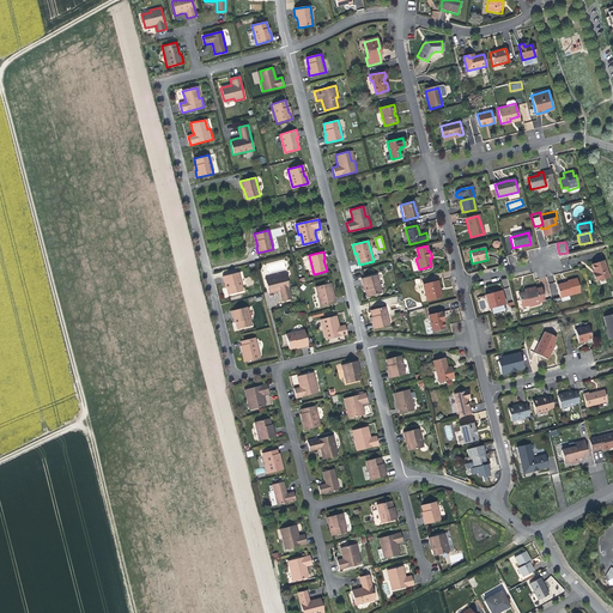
[(592,274),(595,281),(608,277),(602,260),(592,265),(594,271),(595,273),(592,274)]
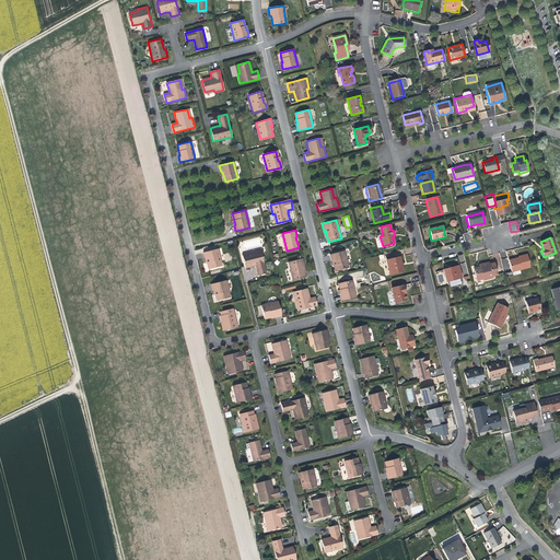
[(223,266),(219,248),(203,253),(206,259),(207,259),(208,263),(209,269),(223,266)]
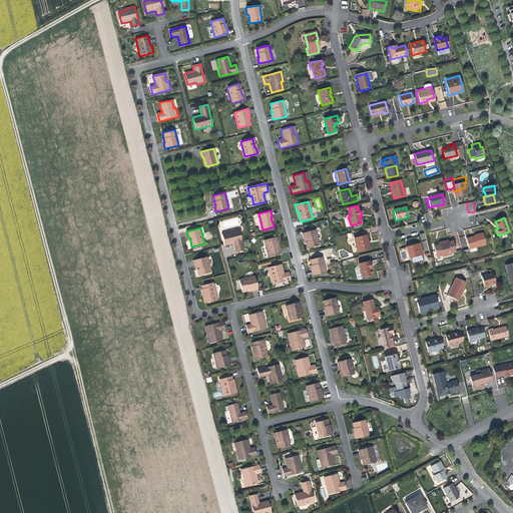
[(243,250),(238,228),(221,232),(224,245),(229,244),(233,243),(235,252),(243,250)]
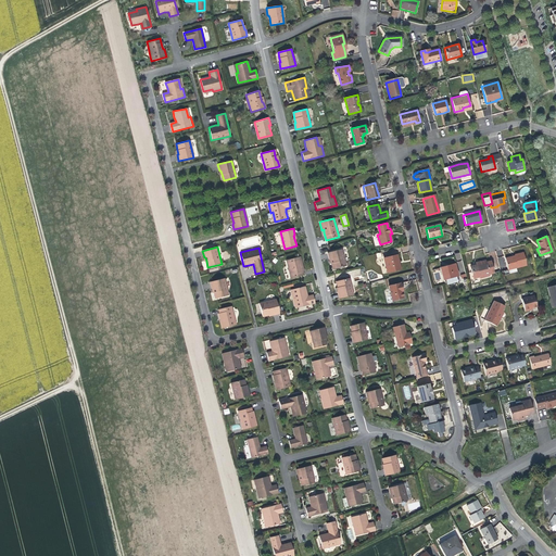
[(345,266),(341,249),(326,252),(328,258),(329,258),(330,261),(332,269),(345,266)]
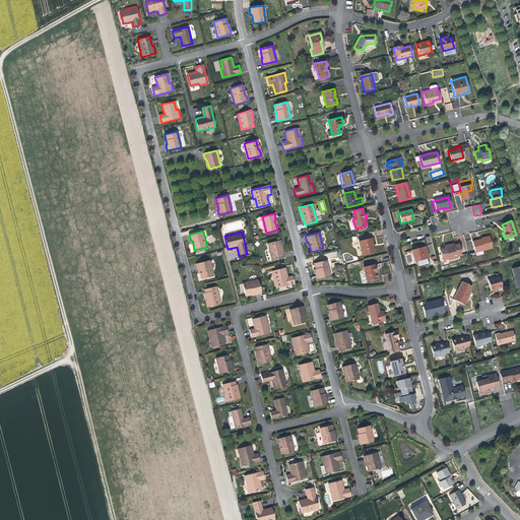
[(371,238),(358,242),(362,255),(373,252),(372,247),(371,245),(373,244),(371,238)]
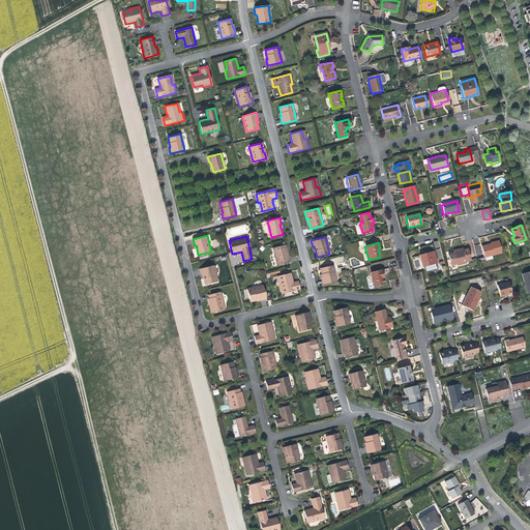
[(499,242),(491,244),(493,255),(501,253),(499,242)]
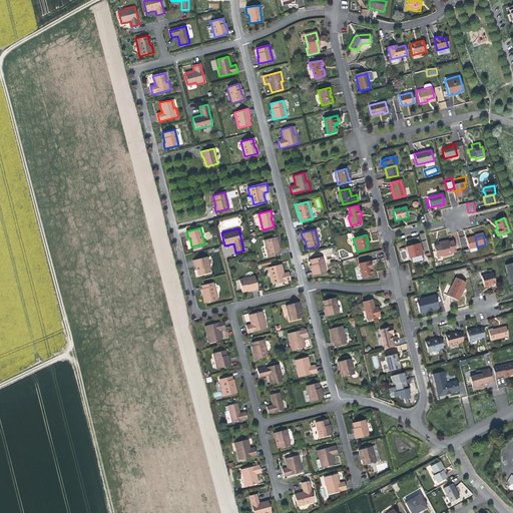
[(264,239),(268,257),(280,253),(279,247),(278,244),(279,244),(278,236),(264,239)]
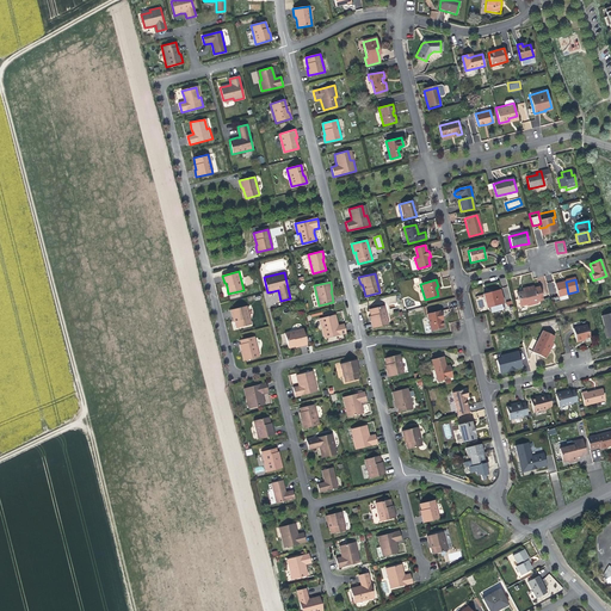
[(568,294),(566,282),(562,282),(556,283),(559,296),(568,294)]
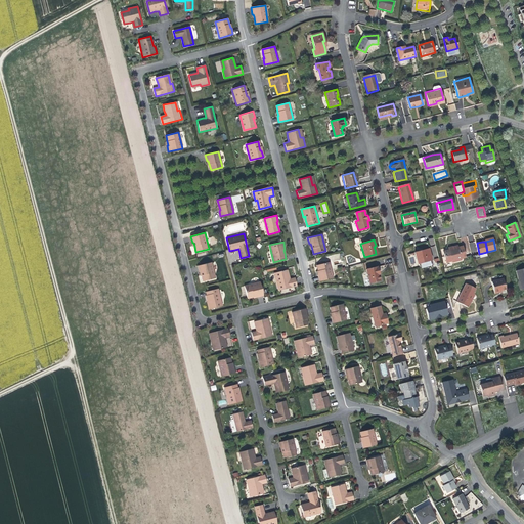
[(451,261),(450,261),(451,263),(461,260),(460,259),(466,258),(463,246),(457,248),(457,246),(455,247),(453,247),(453,250),(449,251),(451,261)]
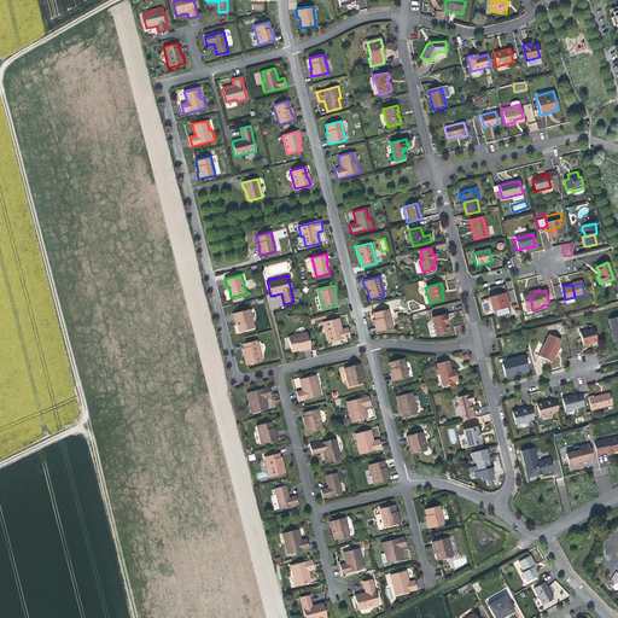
[(532,308),(530,296),(529,295),(522,296),(525,310),(531,308),(532,308)]
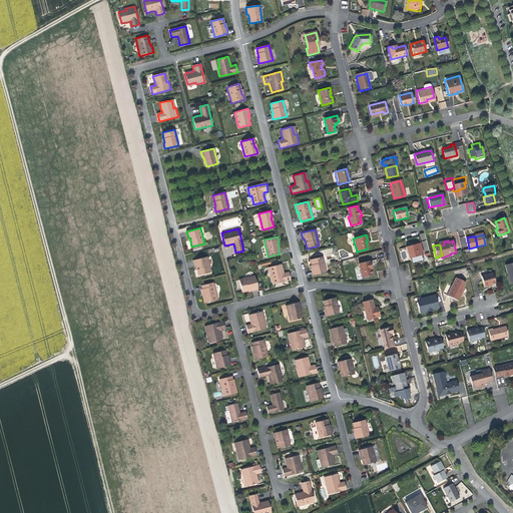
[(409,259),(422,255),(420,246),(411,248),(410,246),(406,247),(409,259)]
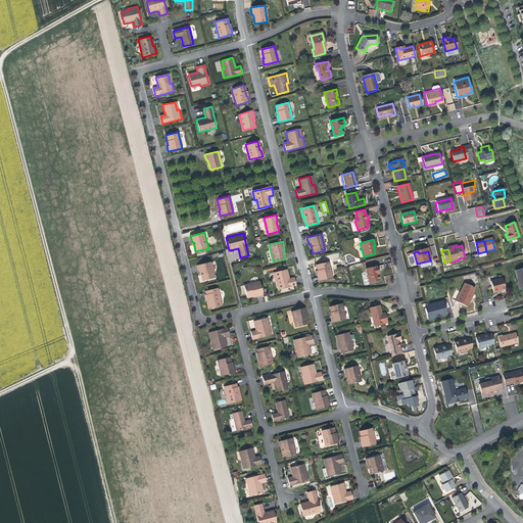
[(317,270),(318,274),(316,274),(318,280),(332,277),(328,260),(315,264),(317,270)]
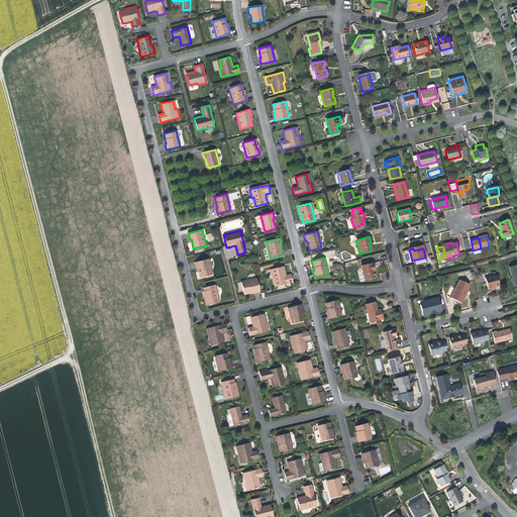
[(213,275),(209,259),(195,262),(197,269),(199,269),(199,272),(201,277),(213,275)]
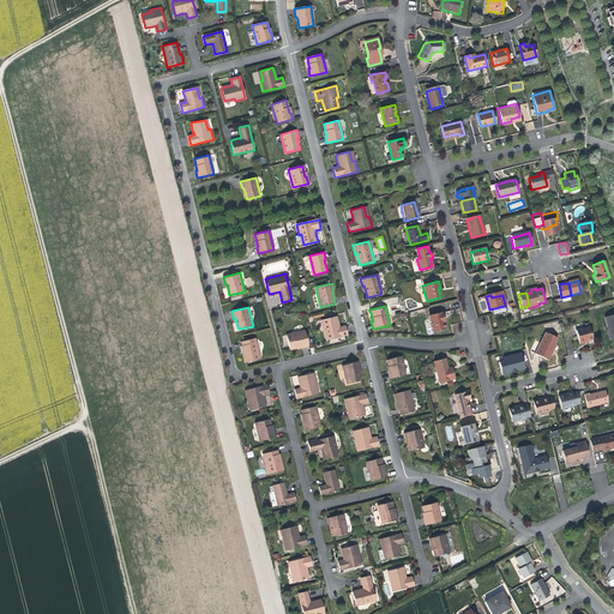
[(443,311),(428,314),(432,330),(444,326),(443,320),(443,318),(444,318),(443,311)]
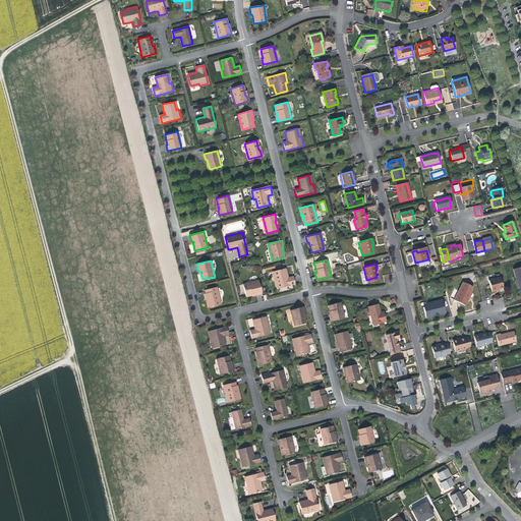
[(520,267),(512,270),(516,282),(518,290),(520,289),(520,267)]
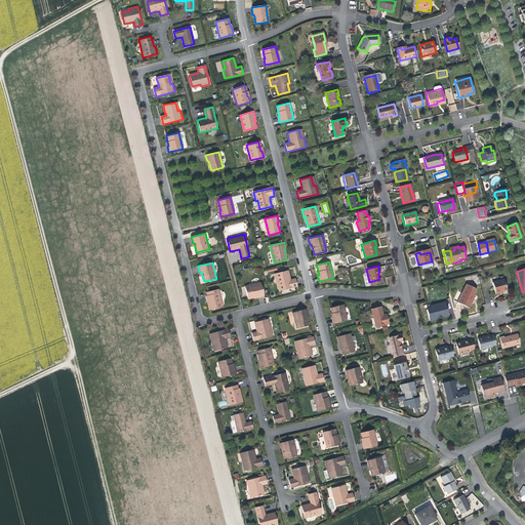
[(276,282),(278,290),(297,286),(295,278),(290,279),(289,276),(288,270),(276,273),(278,281),(276,282)]
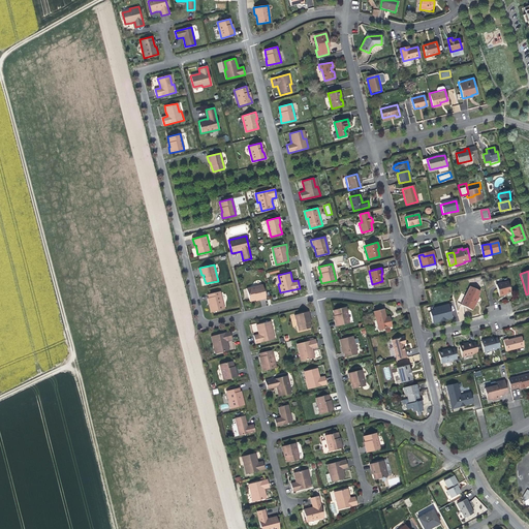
[(508,282),(497,285),(499,297),(503,296),(503,294),(506,293),(510,292),(508,282)]
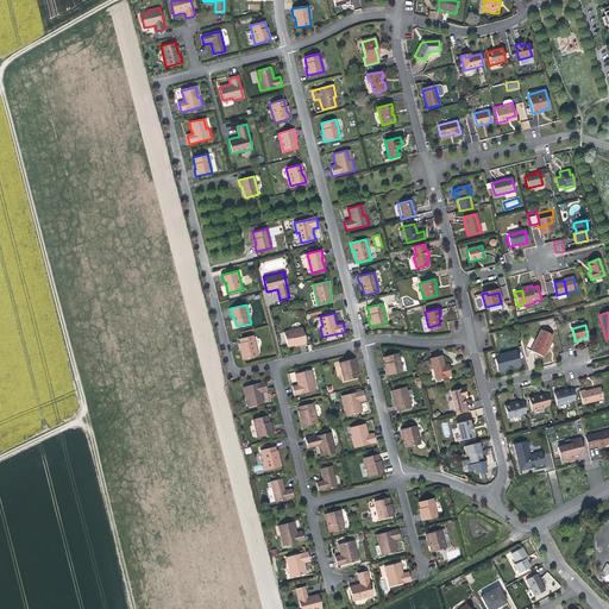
[(302,328),(284,333),(288,347),(294,346),(299,345),(299,346),(306,345),(302,328)]
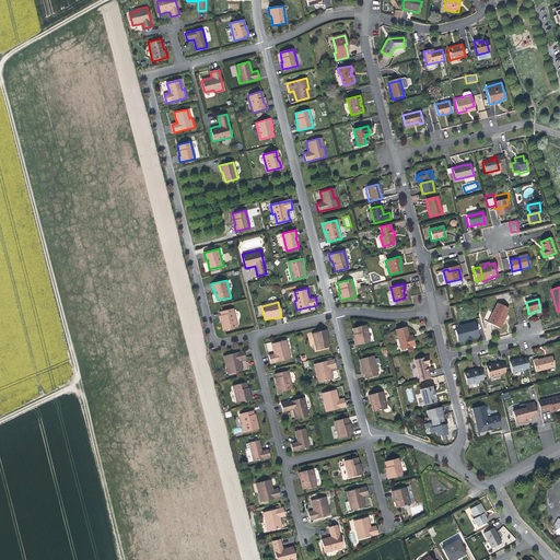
[(487,324),(499,330),(502,324),(501,323),(504,316),(508,311),(497,305),(487,324)]
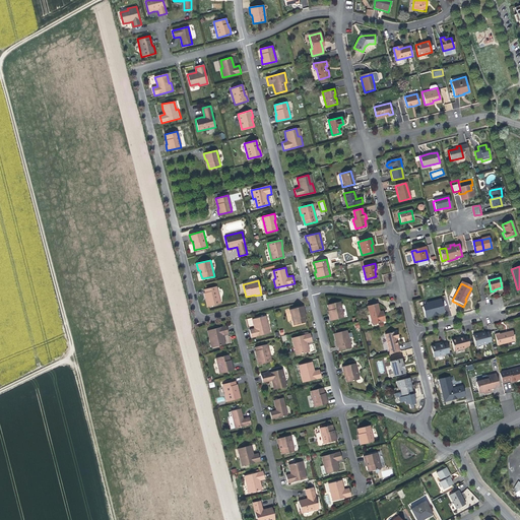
[(221,304),(217,287),(204,289),(206,296),(207,300),(205,300),(207,307),(221,304)]
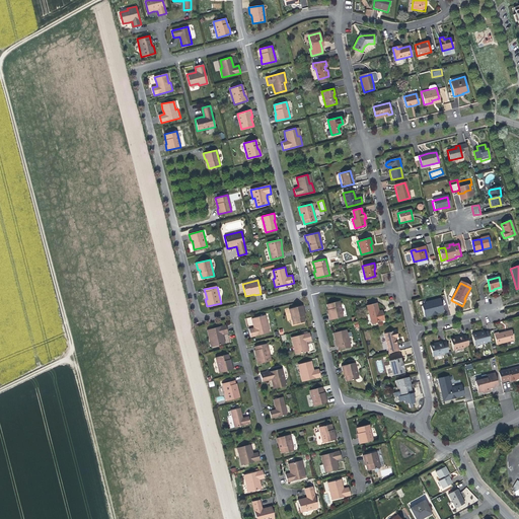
[(422,306),(425,316),(435,314),(444,311),(440,298),(426,302),(426,305),(422,306)]
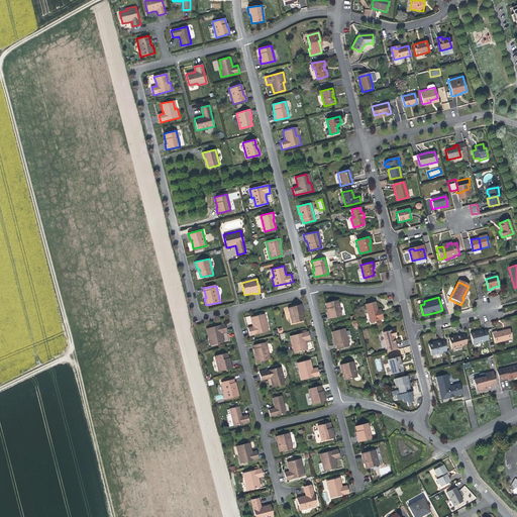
[(341,316),(337,300),(324,304),(326,310),(327,313),(326,313),(328,319),(341,316)]
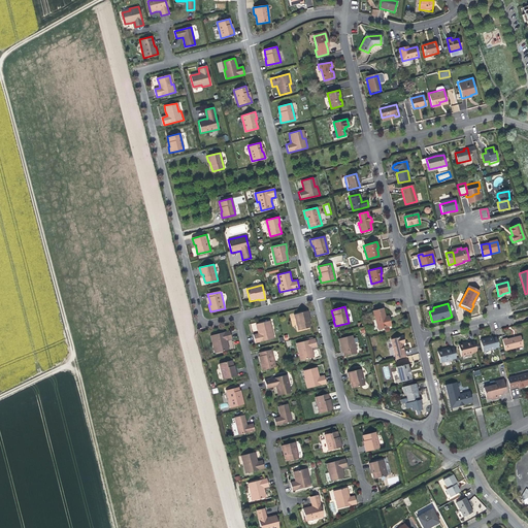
[(376,310),(366,312),(371,330),(384,327),(382,321),(378,322),(378,319),(376,310)]
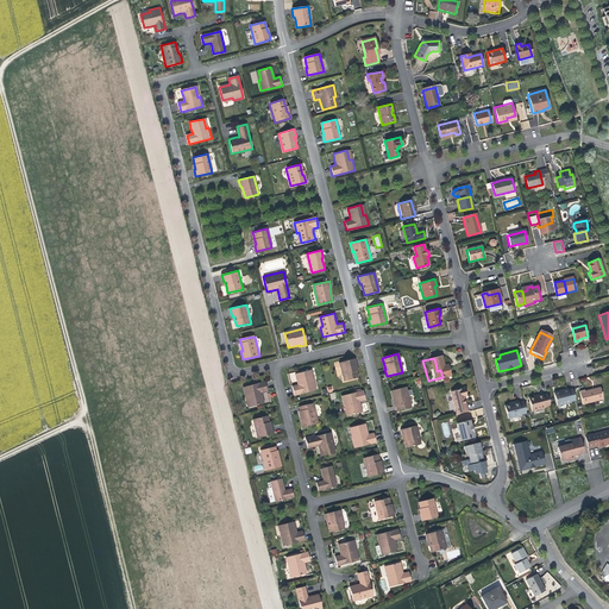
[(353,359),(339,364),(344,383),(357,380),(356,371),(355,368),(356,368),(353,359)]
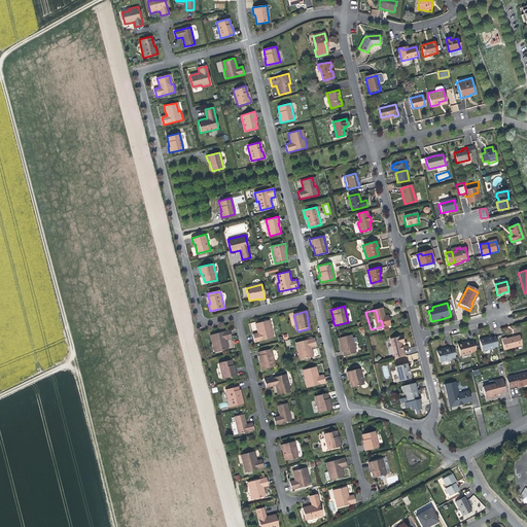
[(254,342),(275,337),(272,328),(270,328),(268,320),(254,324),(256,330),(256,332),(252,335),(254,342)]
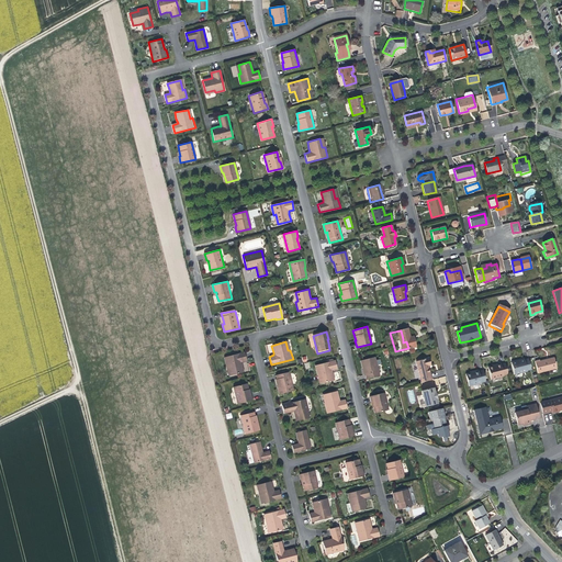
[(244,352),(223,358),(225,368),(228,367),(231,375),(243,372),(242,366),(240,362),(246,361),(244,352)]
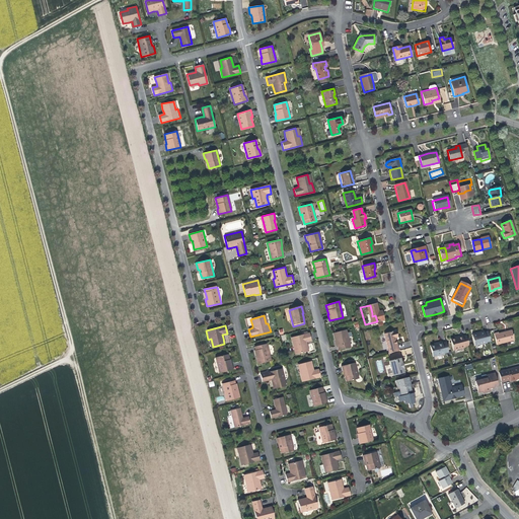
[(350,347),(346,329),(332,334),(335,341),(336,341),(337,344),(339,350),(350,347)]
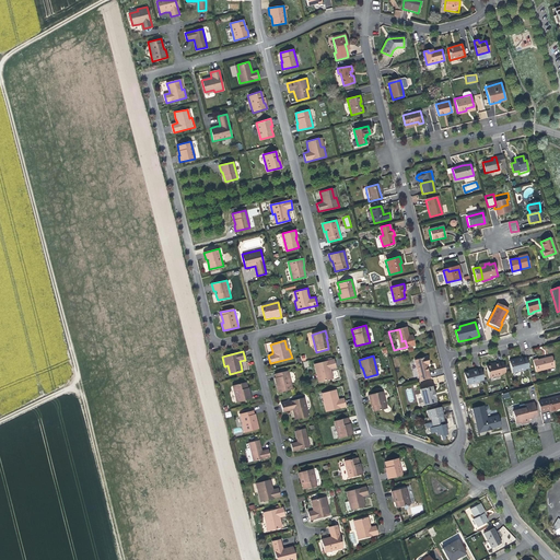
[(413,361),(419,382),(430,378),(428,370),(427,365),(429,364),(427,357),(413,361)]
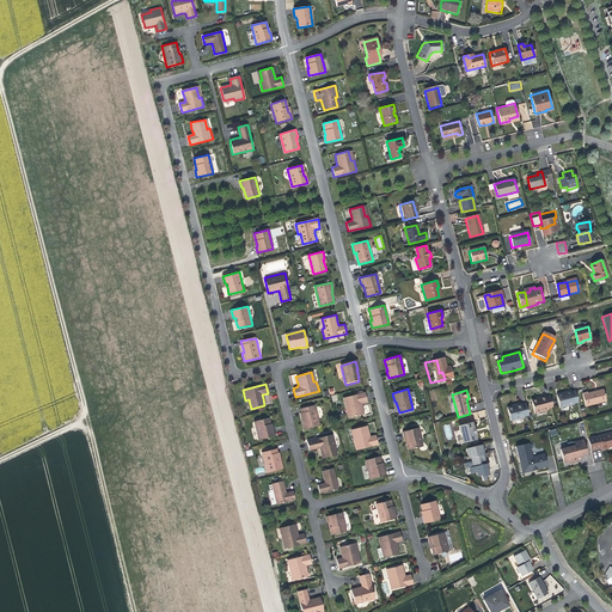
[(556,397),(558,409),(574,404),(573,403),(579,402),(575,390),(570,391),(570,390),(565,391),(560,392),(561,396),(556,397)]
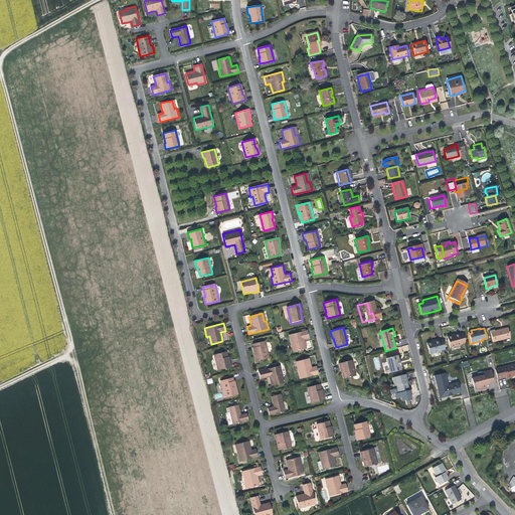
[(489,330),(493,342),(510,337),(508,328),(499,330),(494,331),(494,329),(489,330)]
